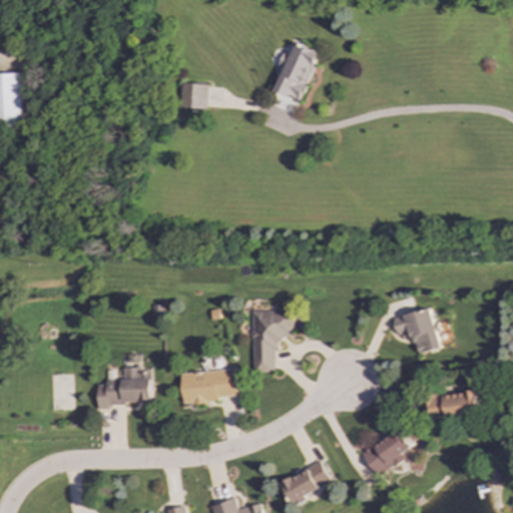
[(275,92),(299,102),(320,52),(295,42),(275,92)]
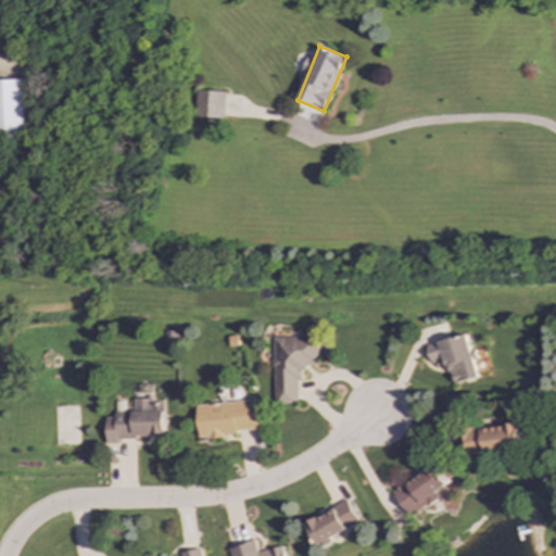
[(0,136),(23,136),(22,79),(0,79),(0,136)]
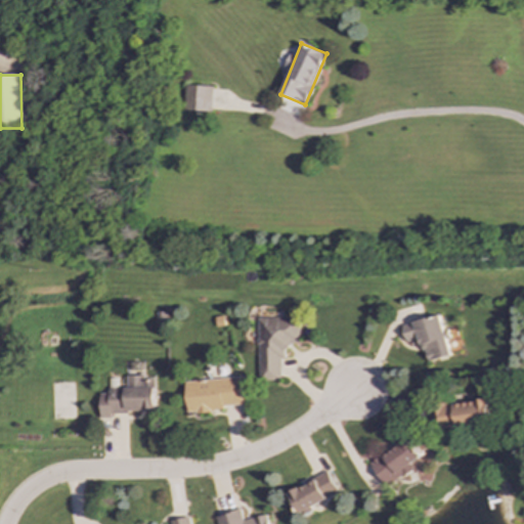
[(183,111),(211,112),(212,86),(184,85),(183,111)]
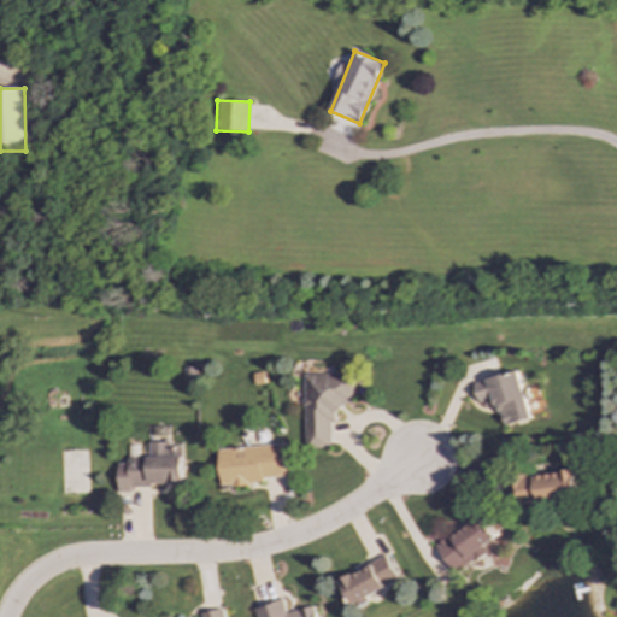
[(530,421),(521,371),(474,382),(479,403),(497,399),(501,425),(530,421)]
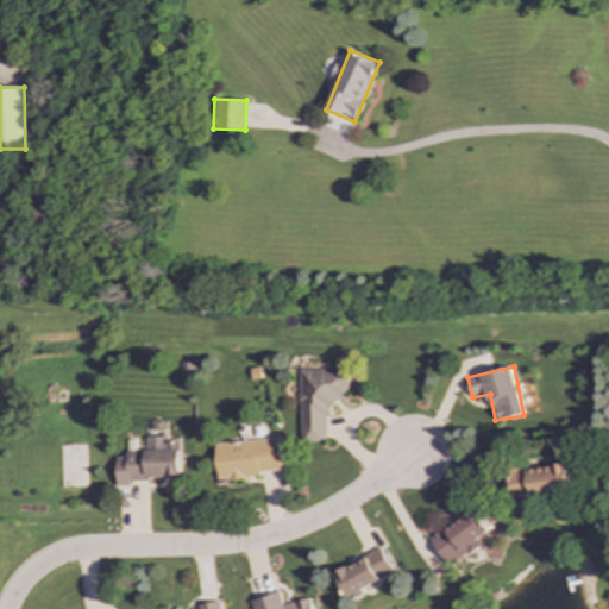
[(351,400),(351,369),(301,370),(302,443),(327,441),(327,416),(332,416),(332,401),(351,400)]
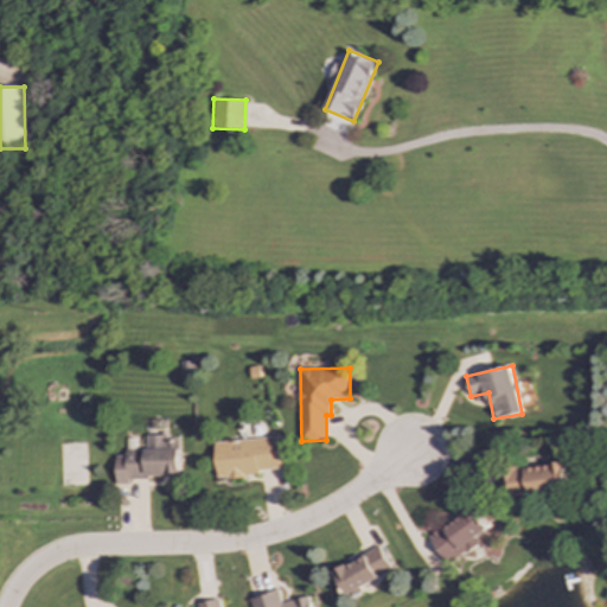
[(180,478),(180,439),(168,439),(168,435),(148,435),(148,448),(127,449),(127,455),(116,455),(116,479),(180,478)]
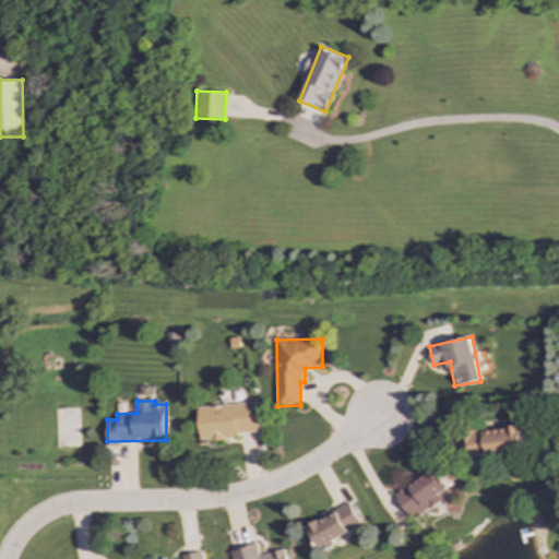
[(260,435),(257,403),(199,407),(201,439),(260,435)]
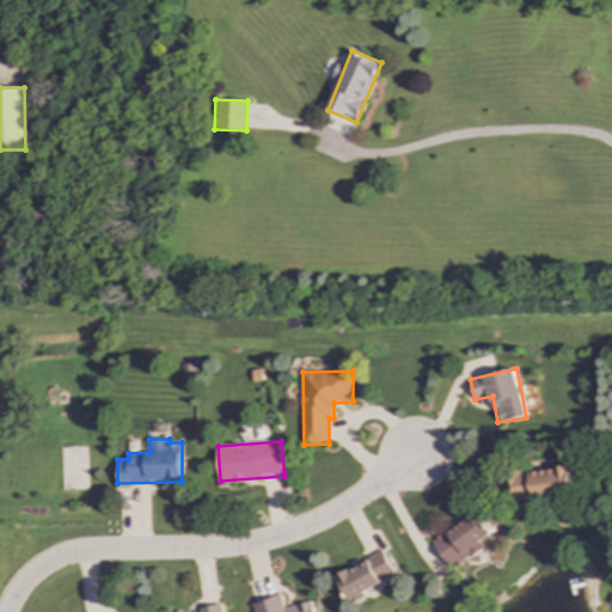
[(573,494),(570,466),(506,472),(508,500),(573,494)]
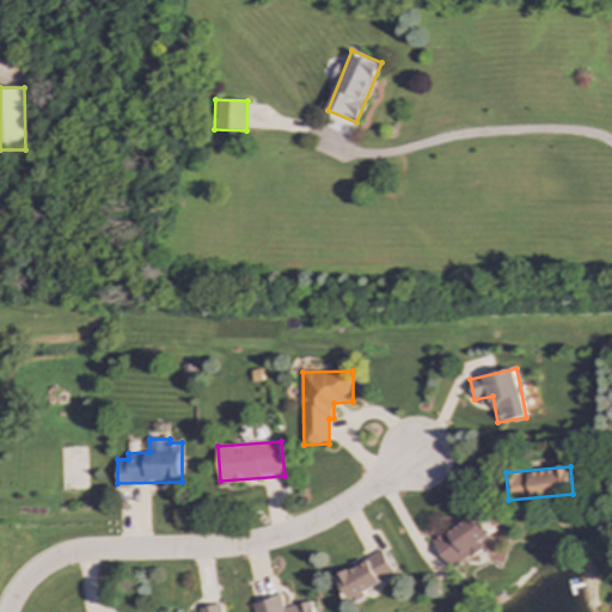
[(451,569),(482,549),(478,543),(490,534),(476,513),(433,542),(451,569)]
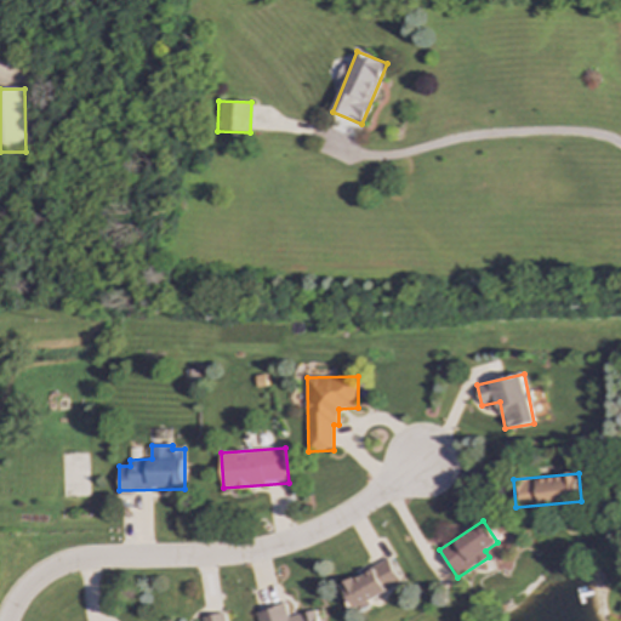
[(341,581),(352,607),(402,586),(391,560),(341,581)]
